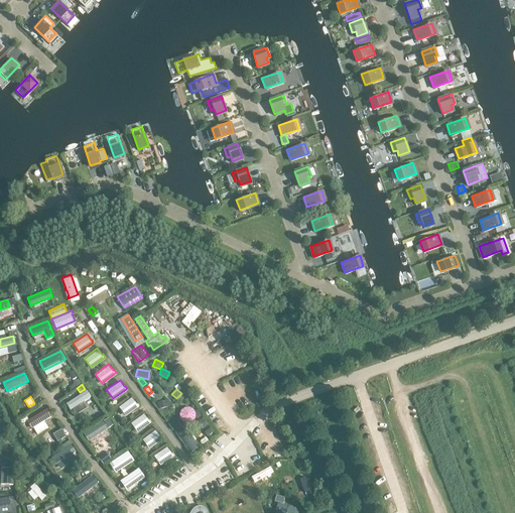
[(137,405),(138,404),(136,402),(136,403),(131,396),(118,405),(125,414),(137,405)]
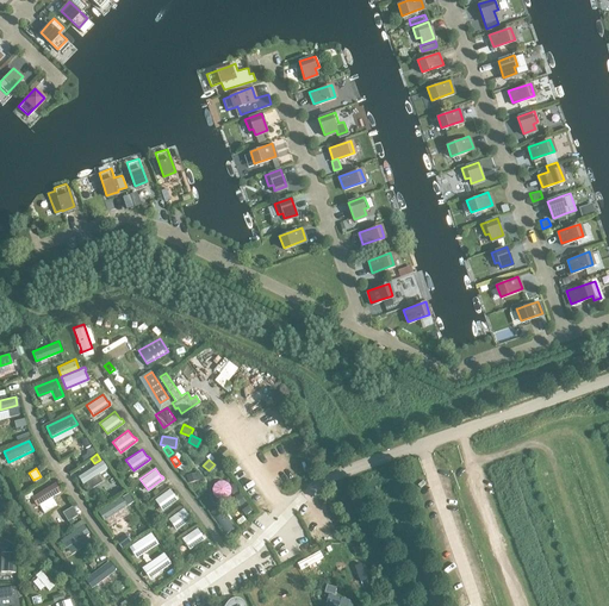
[(197,479),(196,470),(185,474),(187,481),(197,479)]
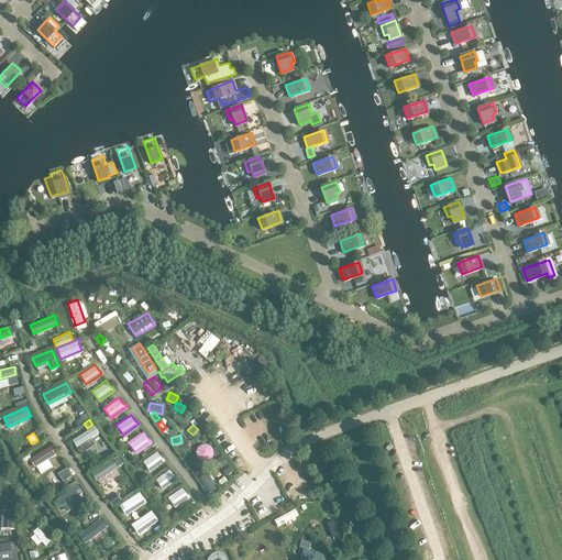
[(193,436),(186,440),(199,462),(207,457),(193,436)]
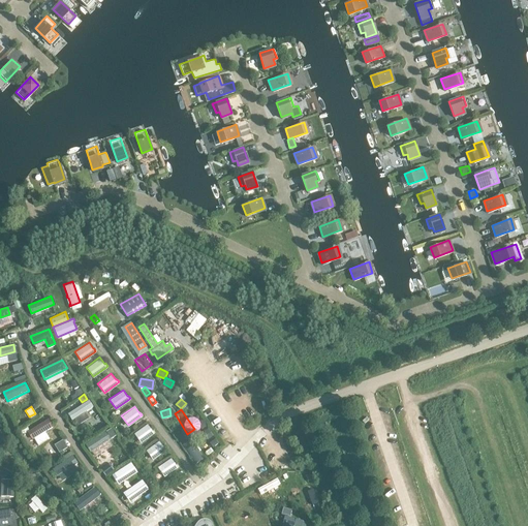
[(88,416),(84,410),(76,415),(81,421),(88,416)]
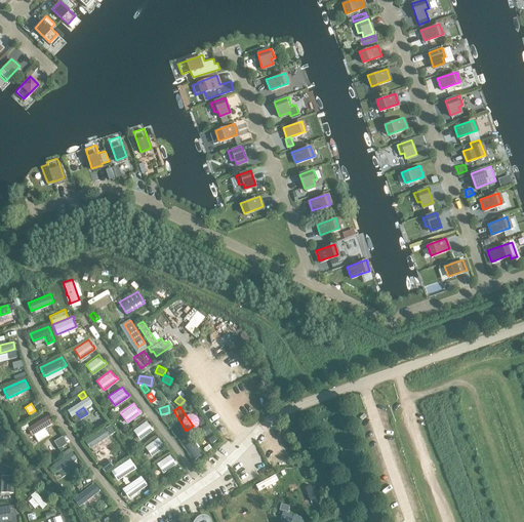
[(139,438),(152,429),(153,428),(151,426),(151,427),(146,419),(132,429),(139,438)]
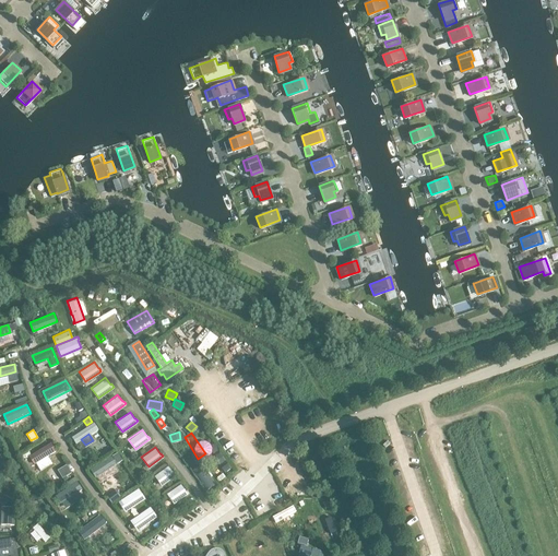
[(22,459),(28,454),(31,453),(27,448),(19,452),(22,459)]
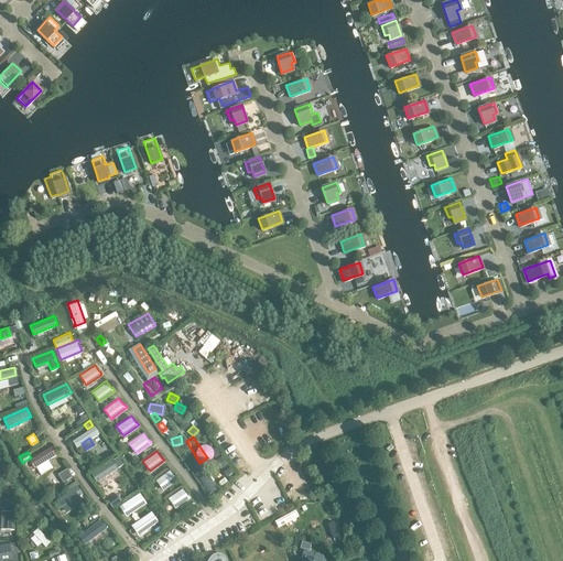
[(112,459),(116,465),(121,462),(117,455),(112,459)]
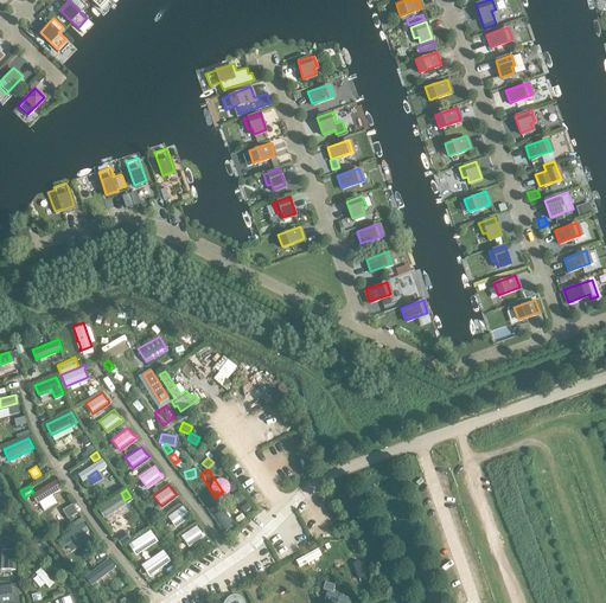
[(243,498),(237,489),(231,494),(237,502),(243,498)]
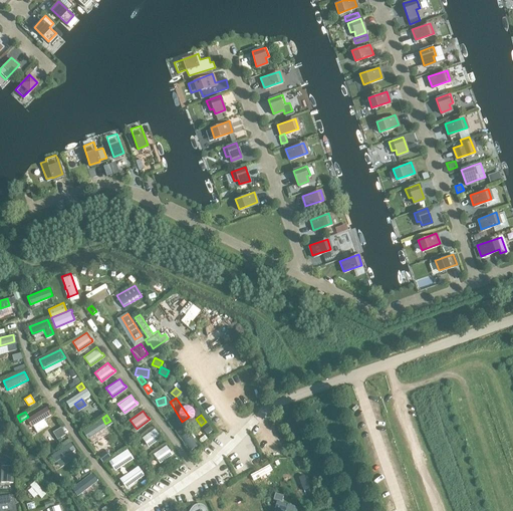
[(36,431),(47,425),(42,418),(32,424),(36,431)]
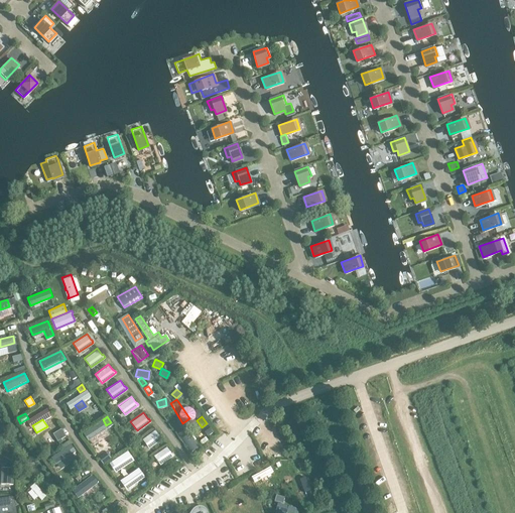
[(108,429),(103,422),(83,434),(88,441),(108,429)]
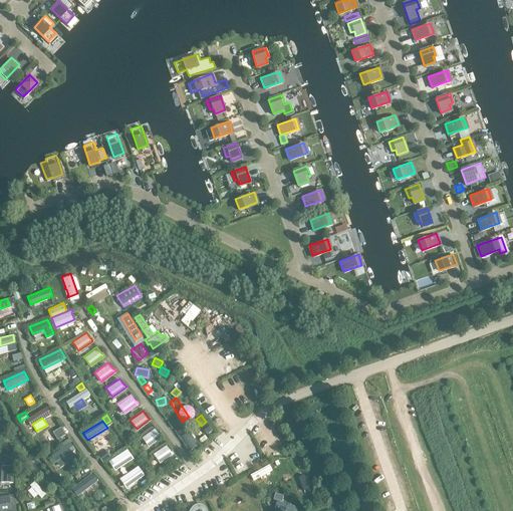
[(212,429),(208,424),(203,429),(206,433),(212,429)]
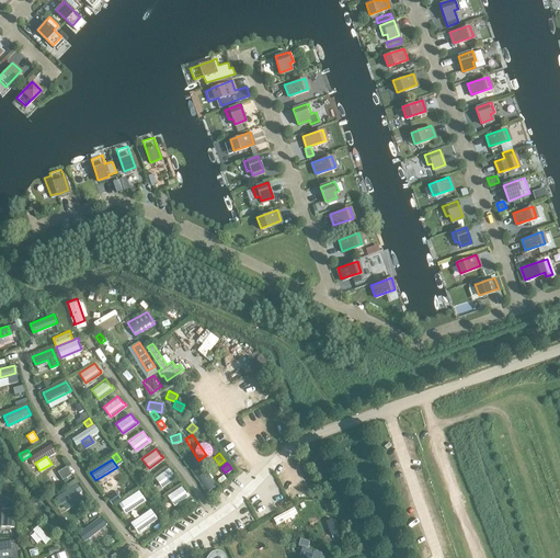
[(57,470),(61,478),(70,473),(66,464),(57,470)]
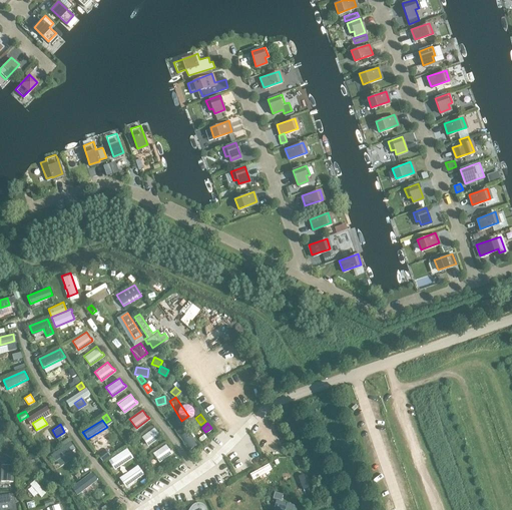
[(189,447),(196,443),(183,425),(176,429),(189,447)]
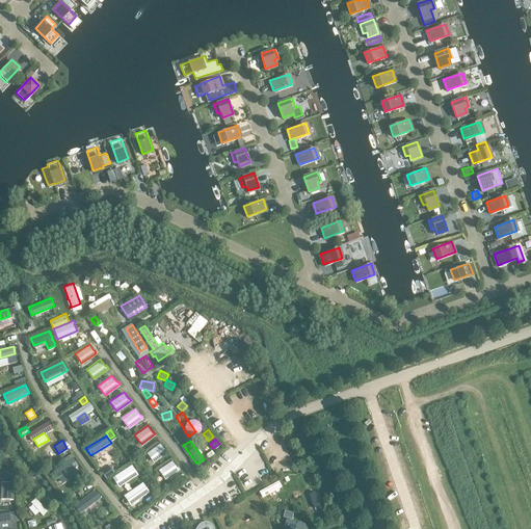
[(166,451),(166,450),(165,448),(164,449),(159,442),(147,452),(153,460),(166,451)]
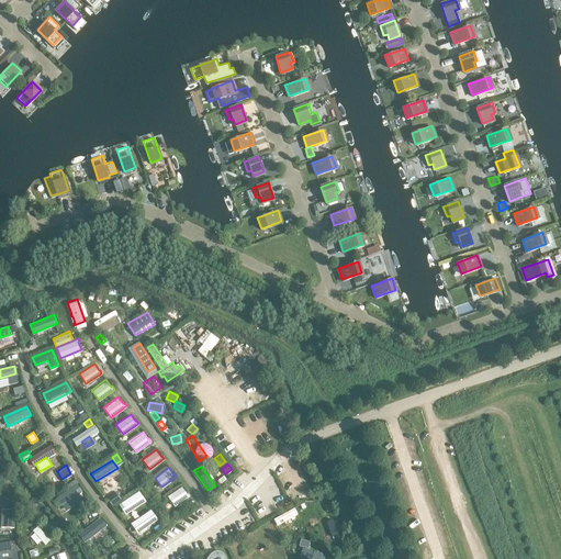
[(66,483),(68,488),(78,481),(75,477),(66,483)]
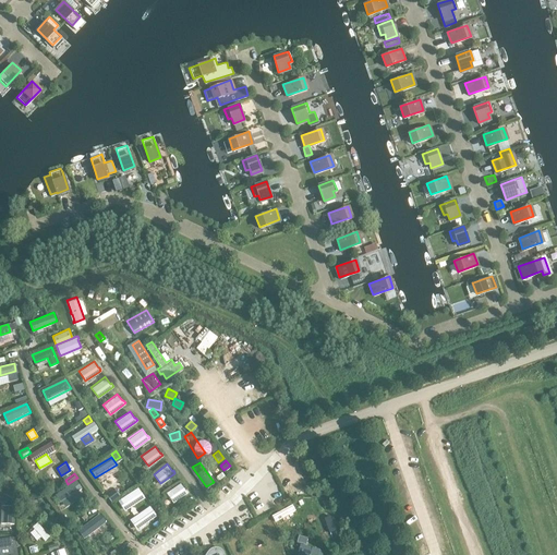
[(50,497),(56,504),(81,486),(76,479),(50,497)]
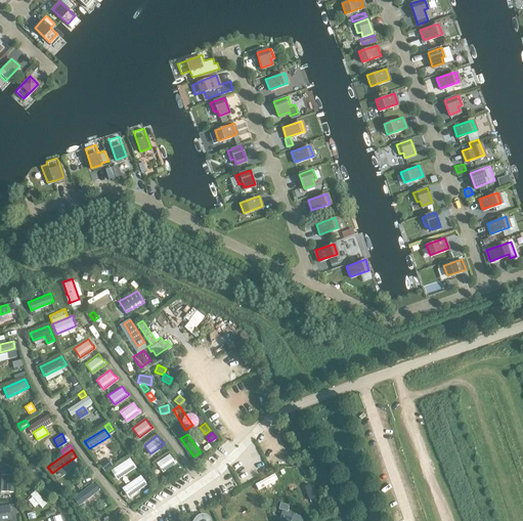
[(175,462),(176,461),(174,459),(173,460),(169,452),(156,462),(162,471),(175,462)]
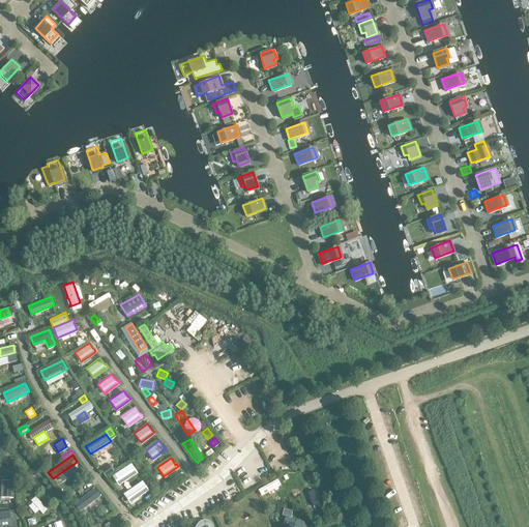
[(130,462),(111,474),(118,484),(137,471),(130,462)]
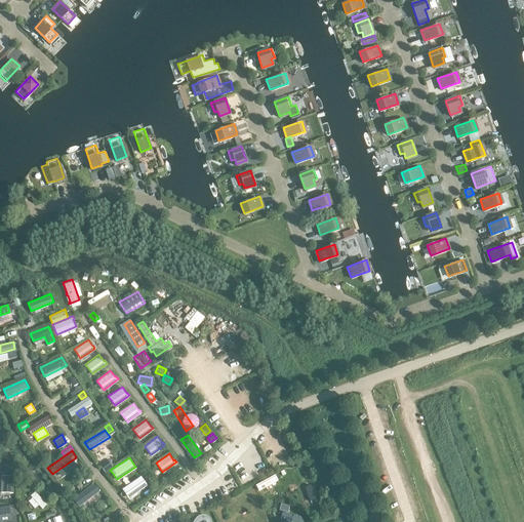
[(99,465),(104,471),(112,465),(107,458),(99,465)]
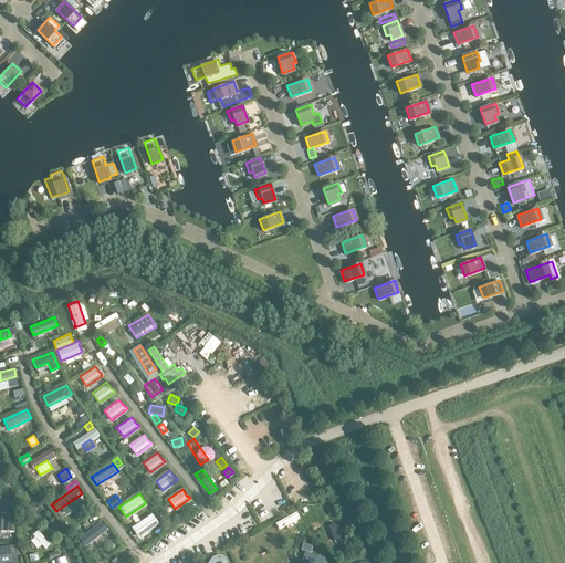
[(13,530),(14,523),(14,510),(11,510),(3,510),(3,511),(1,511),(0,529),(13,530)]
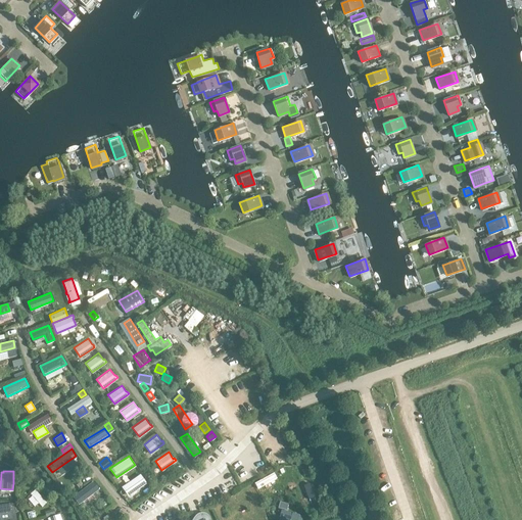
[(140,473),(121,485),(128,494),(146,482),(140,473)]
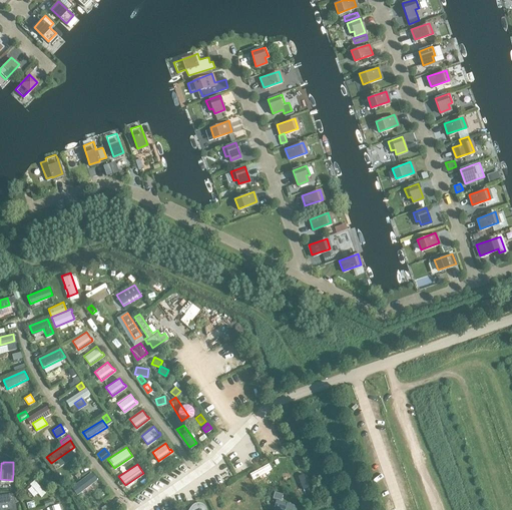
[(96,482),(89,474),(70,488),(78,496),(96,482)]
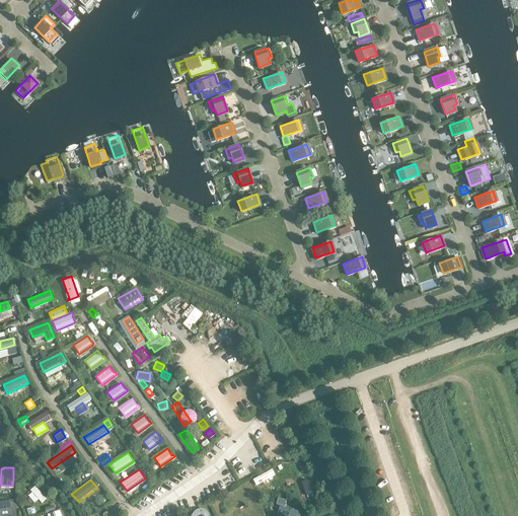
[(49,498),(35,487),(29,492),(43,503),(49,498)]
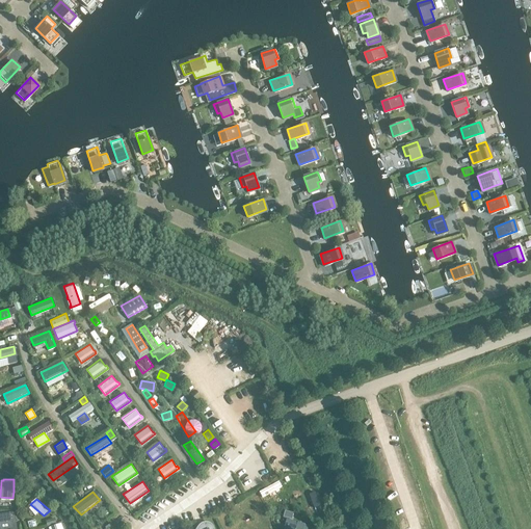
[(288,517),(288,518),(290,519),(292,511),(284,508),(282,514),(288,517)]
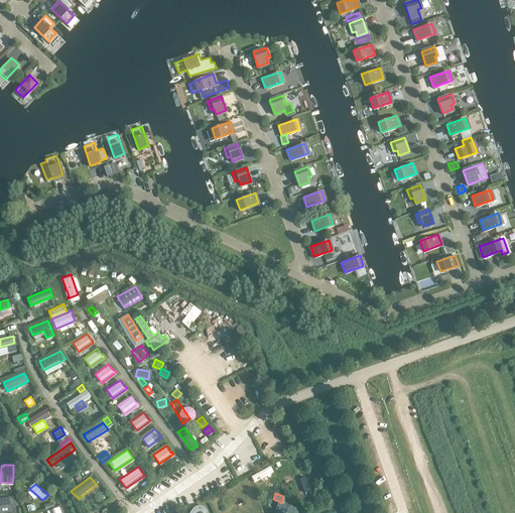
[(9,512),(14,512),(16,512),(13,494),(0,496),(0,512),(9,511),(9,512)]
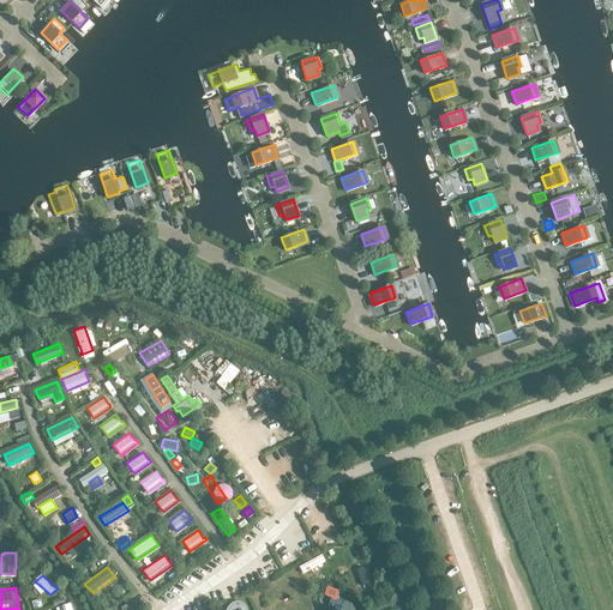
[(245,609),(245,608),(245,607),(244,605),(244,604),(242,603),(241,603),(241,602),(239,601),(238,601),(236,601),(235,599),(233,599),(232,601),(230,601),(228,602),(227,603),(226,604),(224,605),(224,607),(223,608),(223,609),(222,609),(245,609)]
